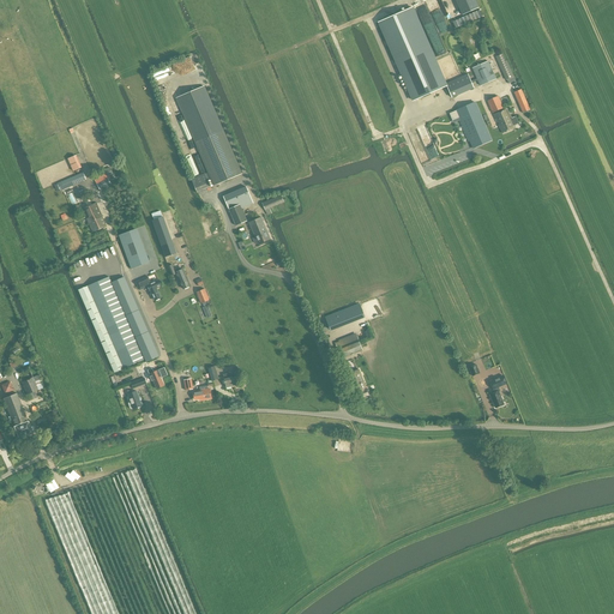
[(455,0),(462,16),(477,8),(479,8),(475,0),(455,0)]
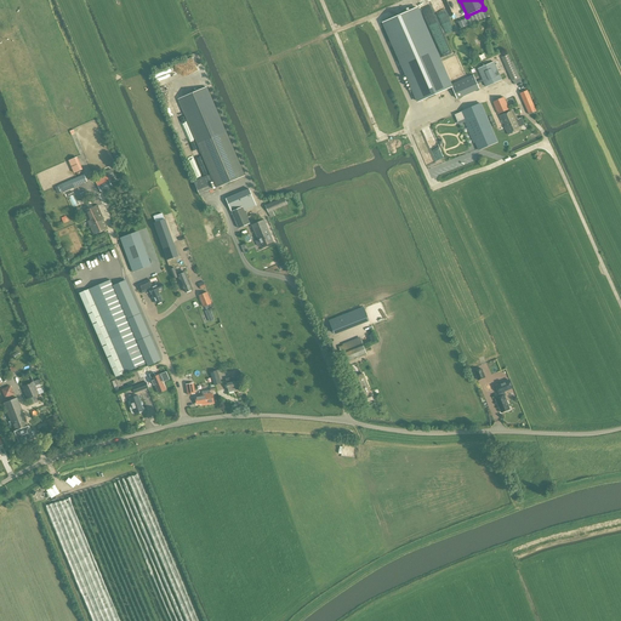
[(419,102),(451,87),(416,7),(383,22),(419,102)]
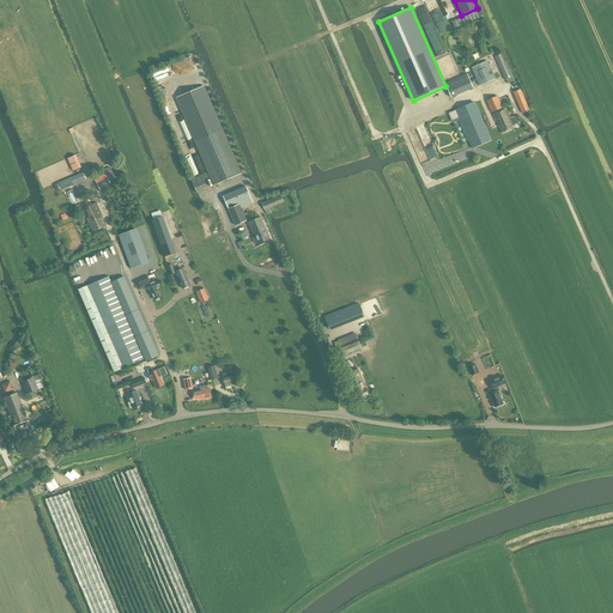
[(513,77),(507,61),(505,61),(502,54),(496,56),(505,80),(513,77)]
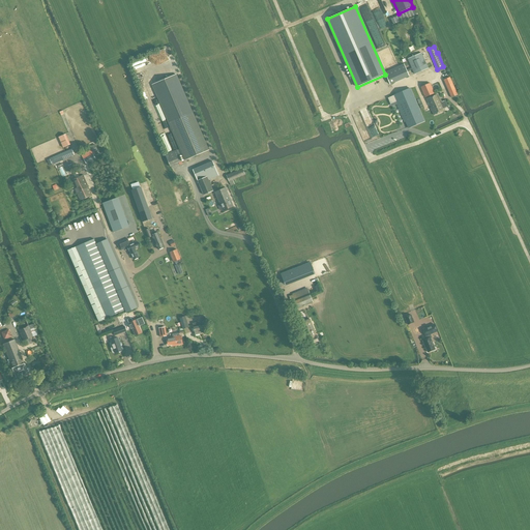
[(429,68),(421,53),(408,59),(414,75),(429,68)]
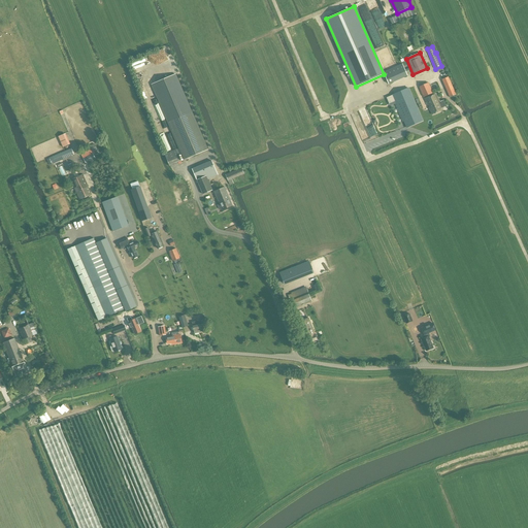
[(389,84),(407,75),(402,64),(384,72),(389,84)]
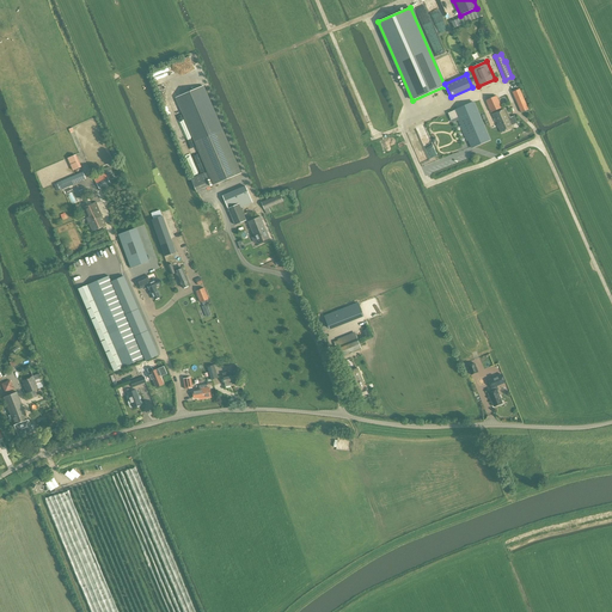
[(240,173),(222,130),(203,86),(176,98),(195,141),(214,185),(240,173)]
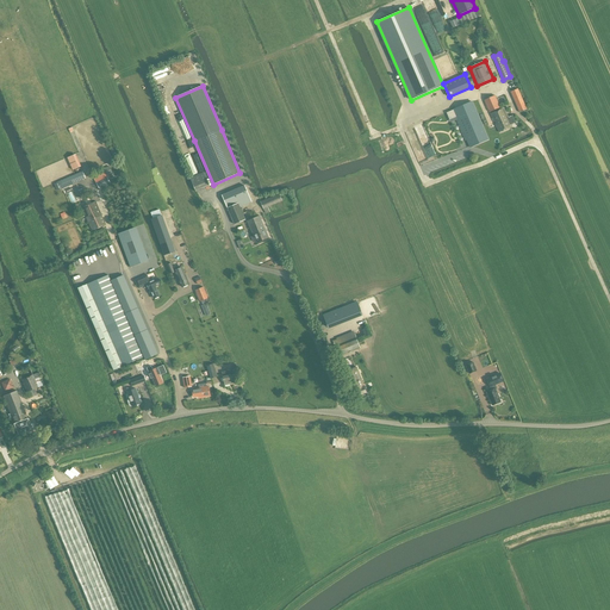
[(518,88),(511,92),(520,112),(527,110),(518,88)]
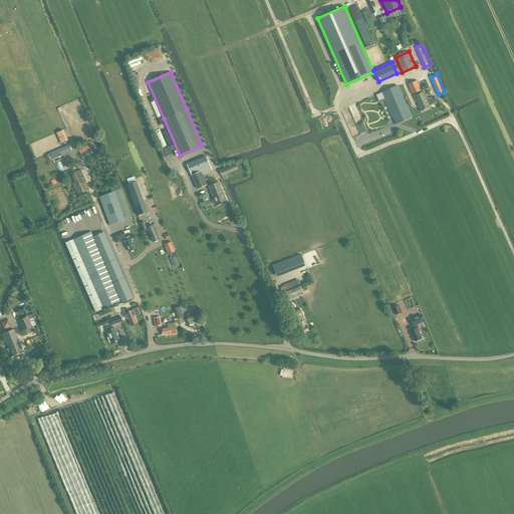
[(418,80),(408,84),(413,94),(422,90),(418,80)]
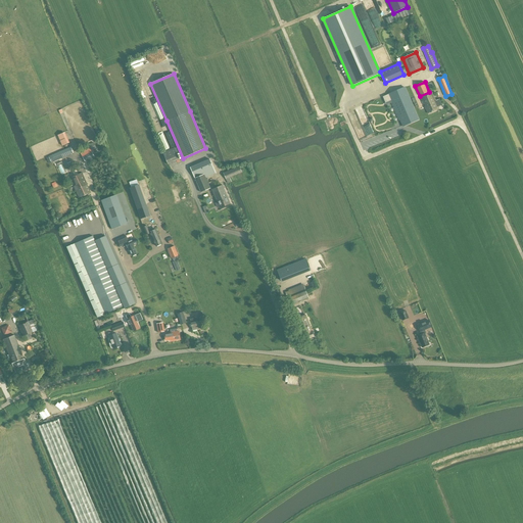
[(388,94),(383,97),(385,103),(391,100),(392,100),(393,102),(396,111),(403,127),(419,120),(411,100),(405,87),(389,94),(388,94)]
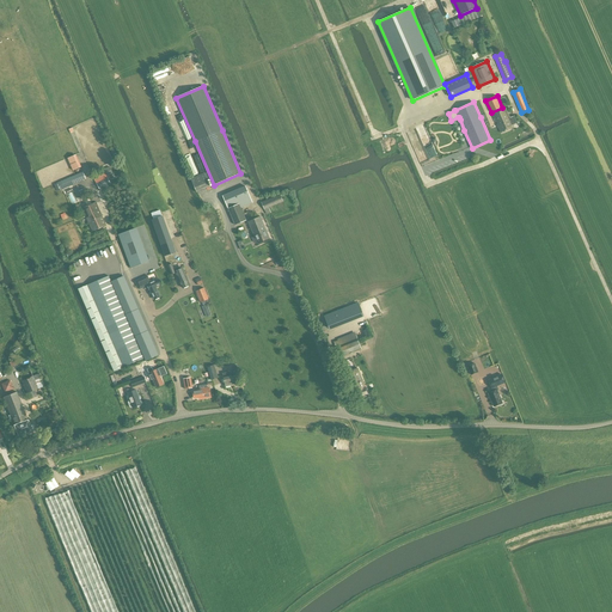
[(506,108),(491,114),(501,133),(514,127),(513,126),(518,123),(514,116),(510,117),(506,108)]
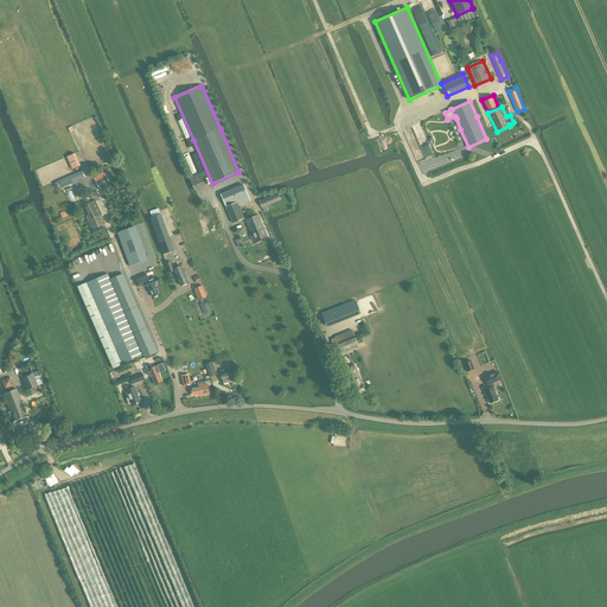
[(109,181),(103,168),(91,174),(98,187),(109,181)]
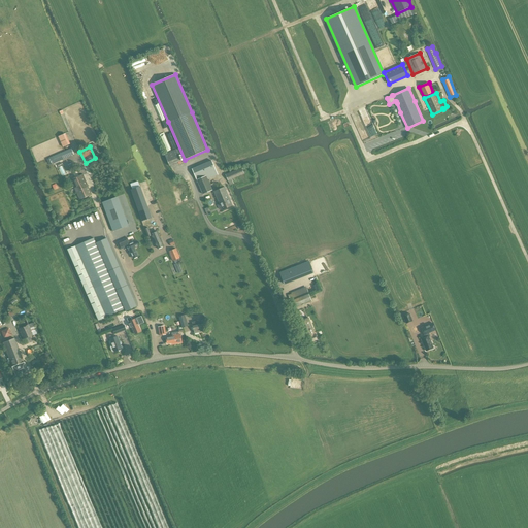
[(56,163),(74,155),(71,149),(53,157),(48,158),(50,159),(52,164),(56,163)]
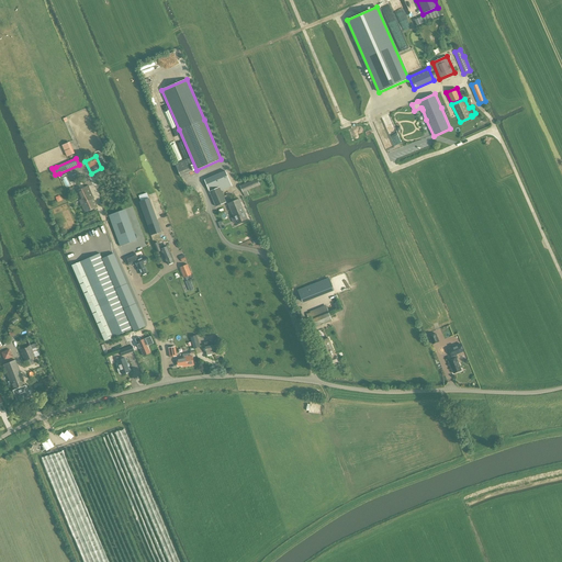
[(232,187),(225,171),(204,180),(209,189),(210,191),(220,187),(222,191),(232,187)]
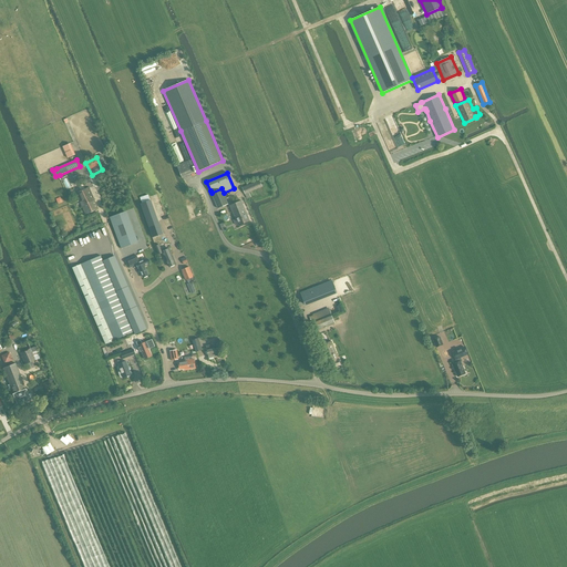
[(247,198),(248,198),(250,197),(249,193),(263,187),(259,181),(243,187),(247,198)]
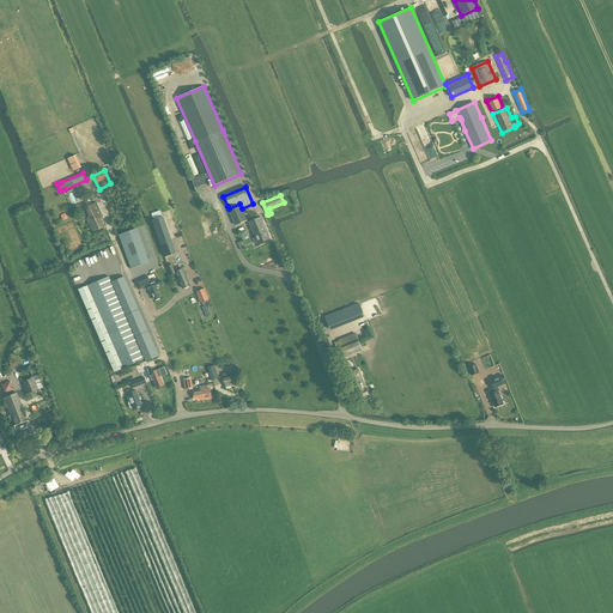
[(83,208),(87,220),(101,214),(96,202),(83,208)]
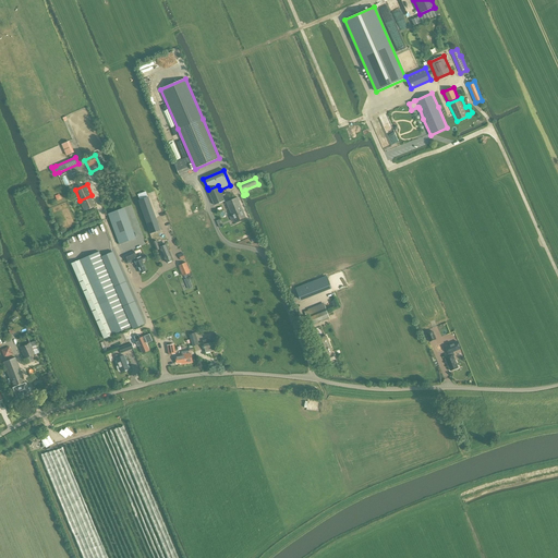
[(215,205),(225,201),(218,185),(208,190),(215,205)]
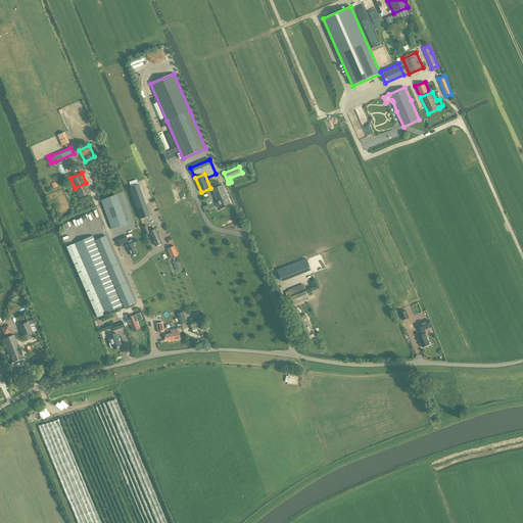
[(80,198),(91,193),(86,183),(75,188),(80,198)]
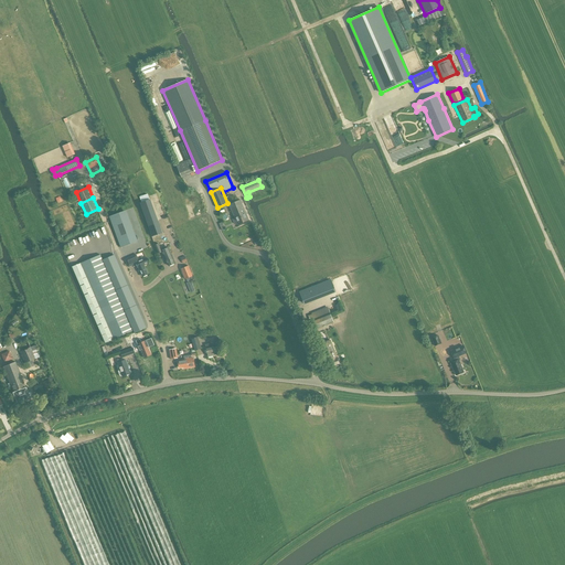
[(149,200),(140,203),(152,236),(161,233),(149,200)]
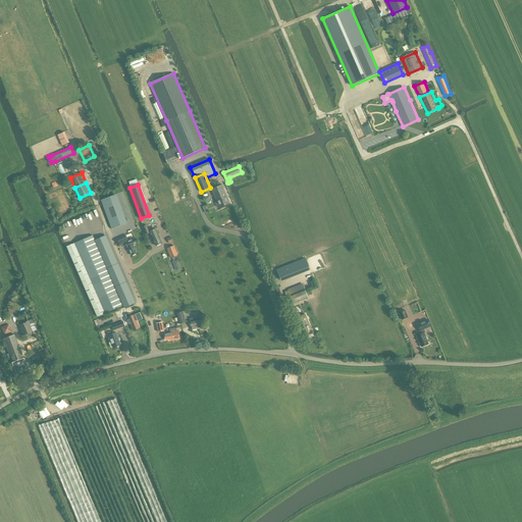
[(211,189),(217,202),(215,203),(217,207),(219,206),(219,208),(229,204),(222,185),(211,189)]
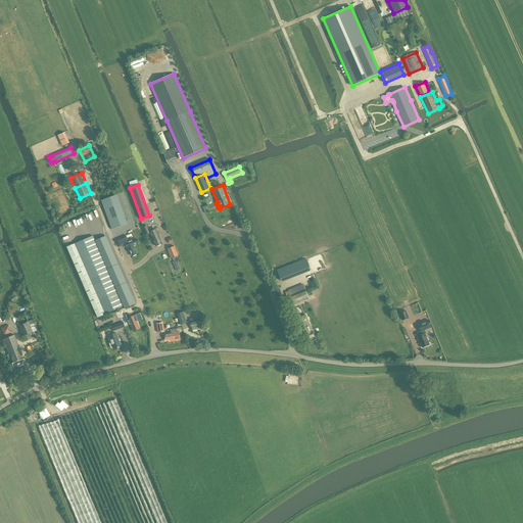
[(126,224),(114,195),(101,200),(111,229),(126,224)]
